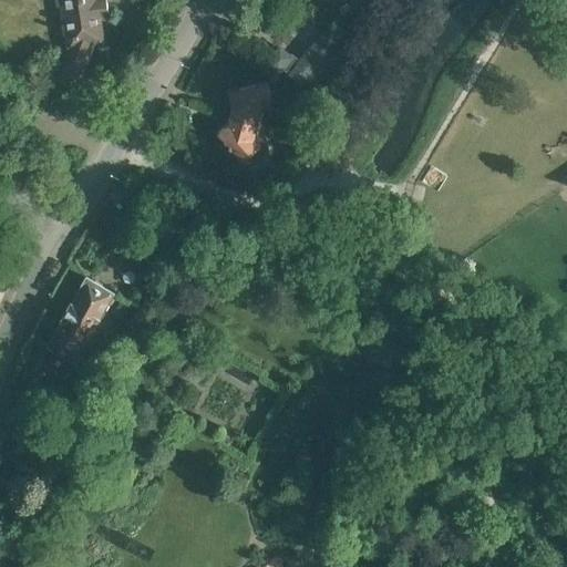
[(57,79),(78,88),(95,41),(104,41),(101,18),(111,17),(107,0),(61,0),(62,7),(63,6),(69,47),(57,79)]
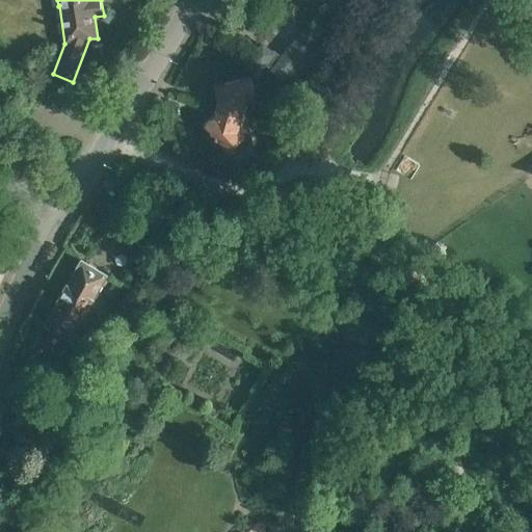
[(275,51),(274,53),(266,62),(284,78),(285,78),(293,85),(322,51),(303,34),(284,58),(275,51)]
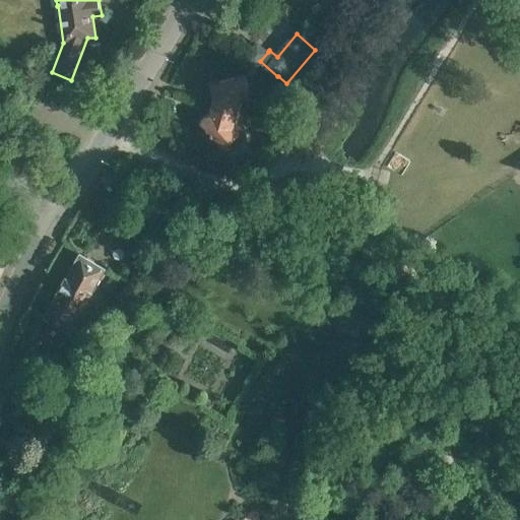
[(260,61),(268,52),(258,43),(247,56),(257,65),(260,61)]
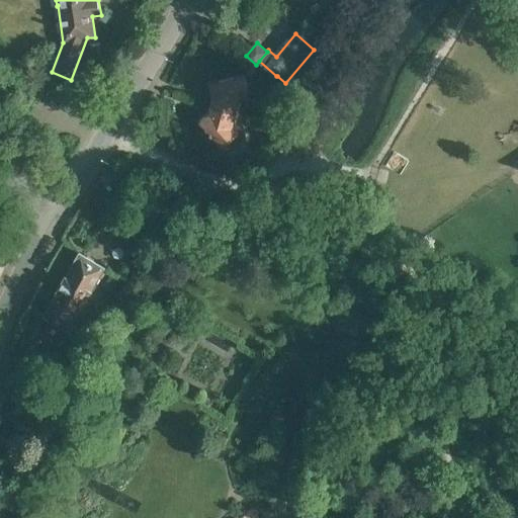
[(212,103),(238,111),(242,95),(250,93),(245,73),(210,82),(212,93),(214,94),(212,103)]
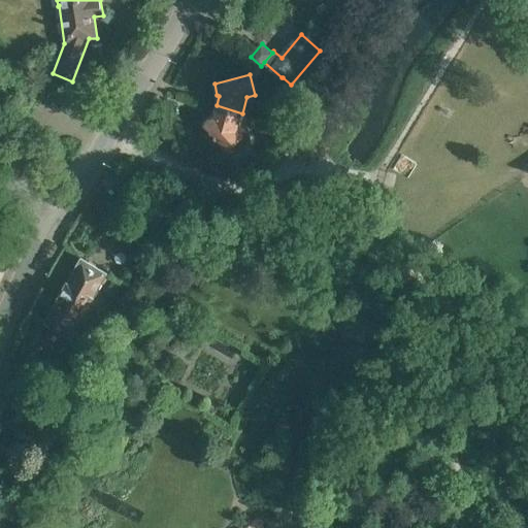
[(242,113),(217,105),(213,116),(212,116),(203,123),(229,150),(243,136),(237,130),(242,113)]
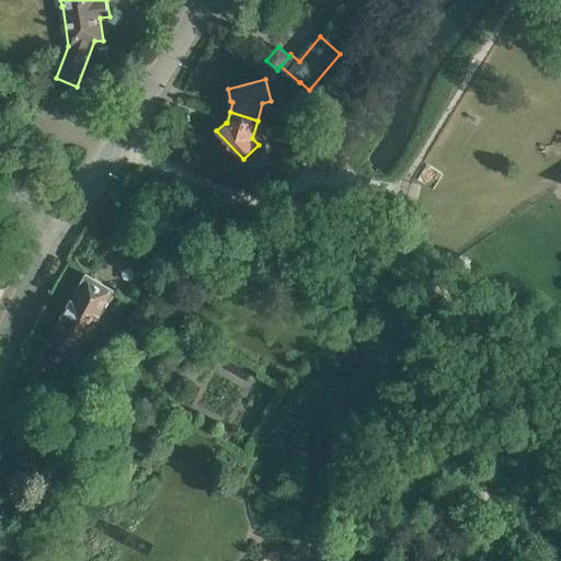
[(284,138),(294,141),(300,125),(292,121),(284,138)]
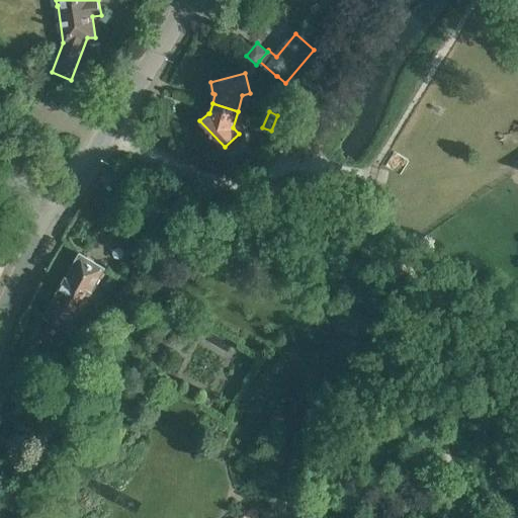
[(44,316),(70,331),(105,266),(80,252),(44,316)]
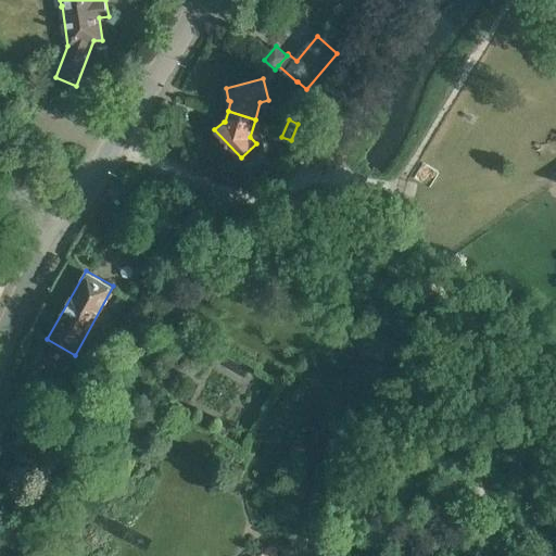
[(130,544),(146,552),(151,541),(136,533),(130,544)]
